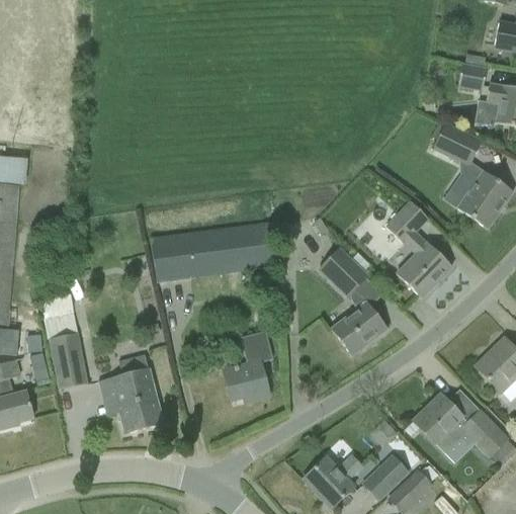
[(515,23),(499,20),(494,47),(515,52),(515,23)]
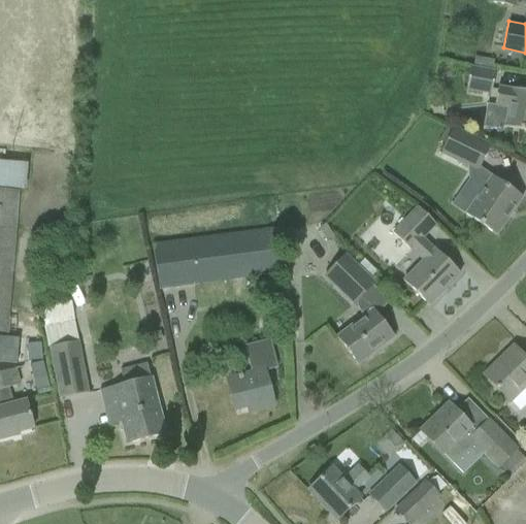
[(496,92),(500,69),(471,64),(467,87),(496,92)]
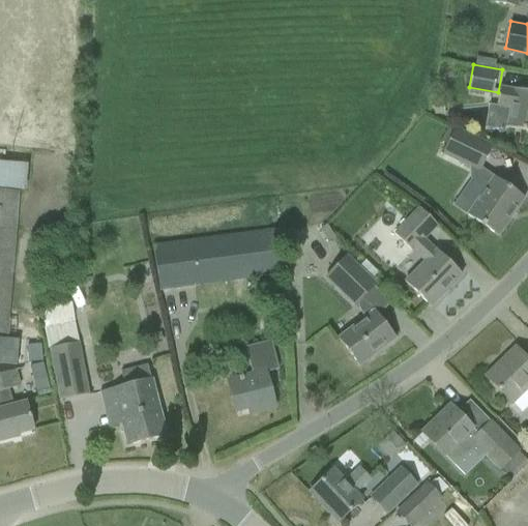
[(527,88),(501,84),(497,104),(511,107),(508,124),(520,127),(527,128),(527,88)]
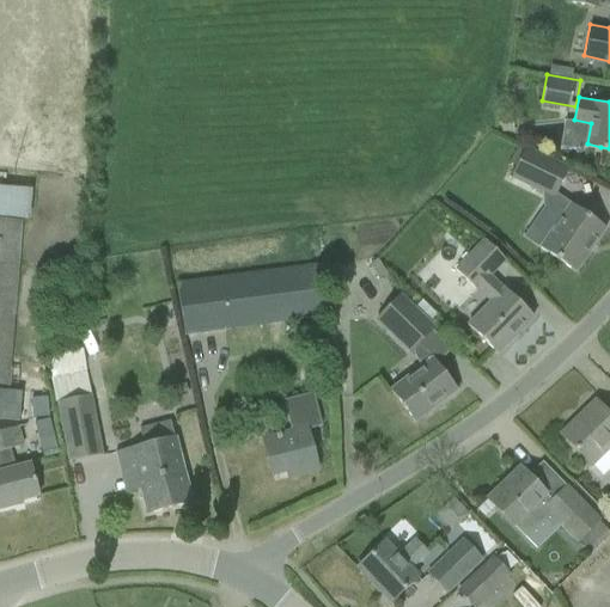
[(555,195),(571,165),(528,143),(512,175),(555,195)]
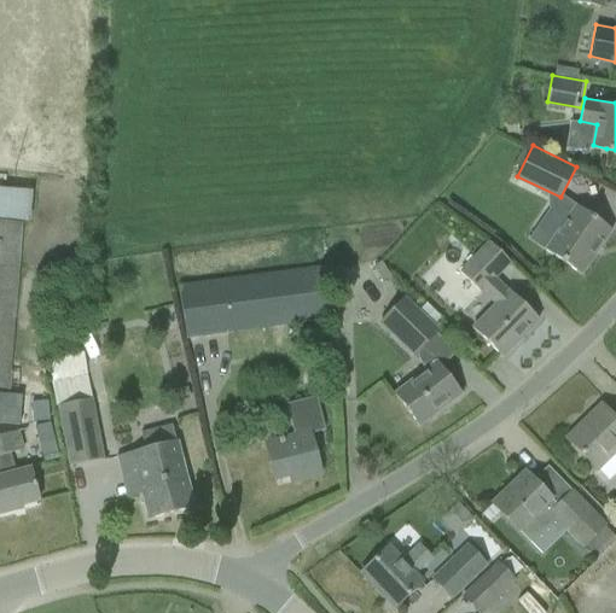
[(0,186),(0,216),(32,219),(33,188),(0,186)]
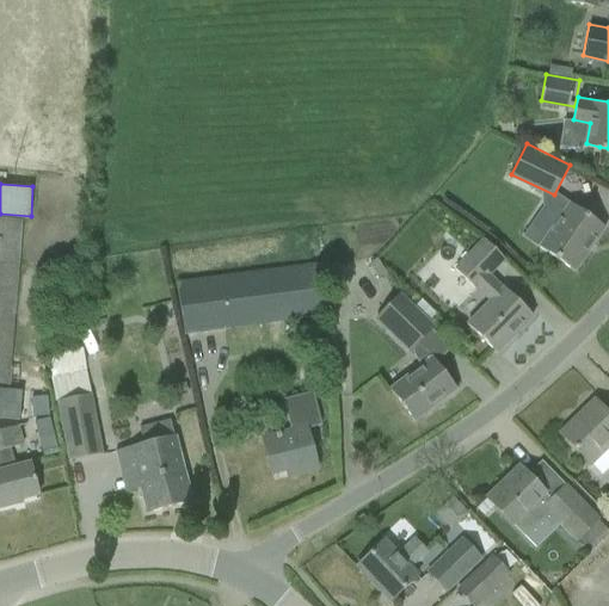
[(541,245),(557,255),(576,269),(607,224),(571,201),(541,245)]
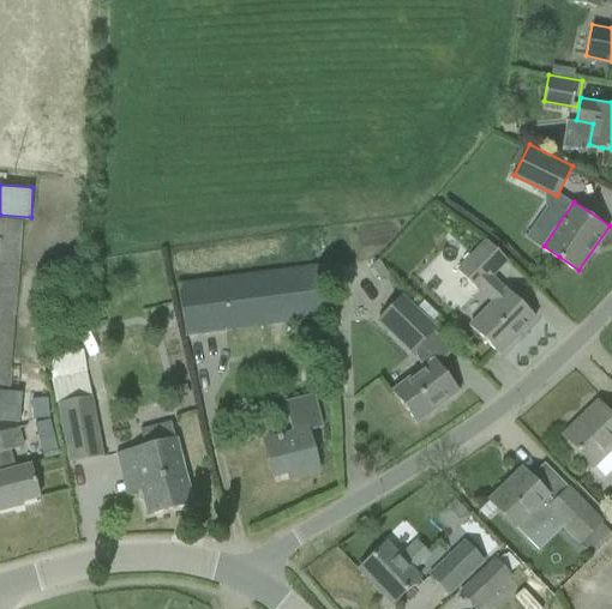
[(0,464),(16,460),(12,447),(24,444),(11,395),(9,384),(23,218),(0,216),(0,464)]
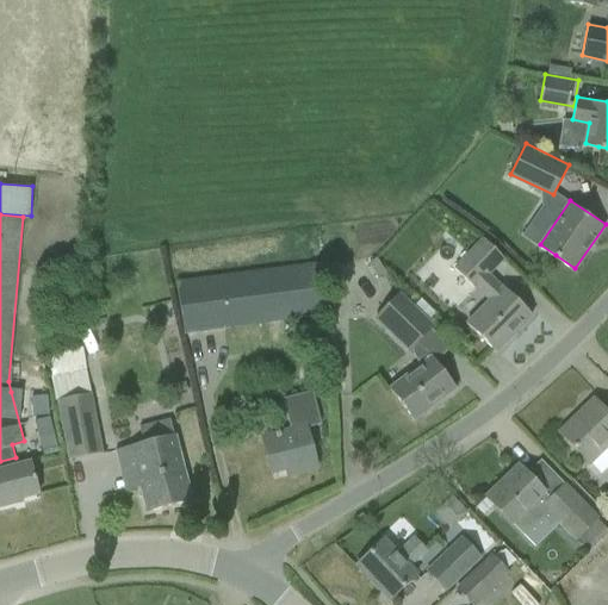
[(467,322),(481,334),(497,350),(533,312),(504,285),(503,285),(489,272),(506,256),(484,236),(456,266),(476,286),(477,285),(491,298),(467,322)]
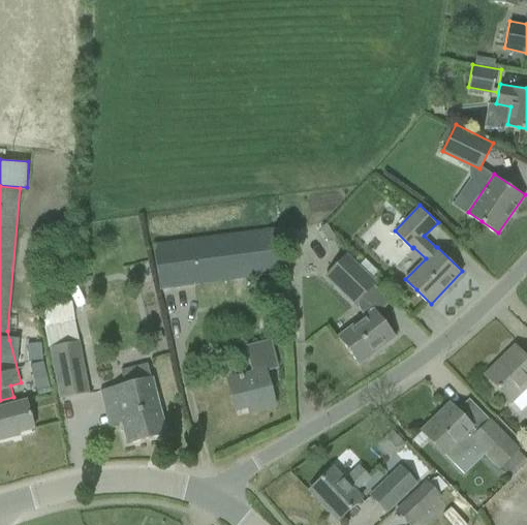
[(160,285),(284,269),(278,225),(154,242),(160,285)]
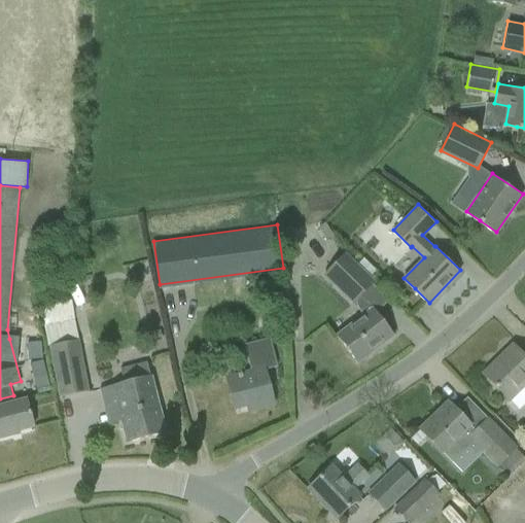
[(355,301),(375,280),(346,251),(325,272),(355,301)]
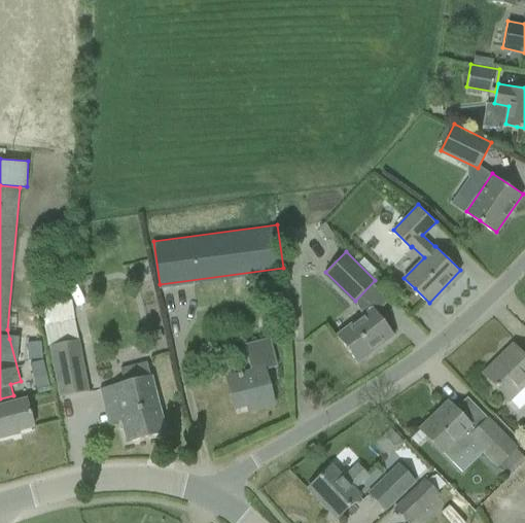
[(338,334),(346,345),(358,360),(394,333),(374,306),(338,334)]
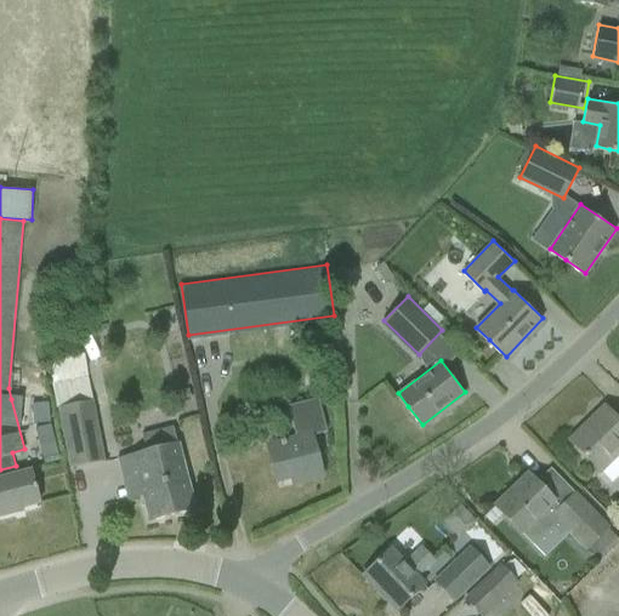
[(325,473),(314,432),(329,428),(321,395),(291,403),(300,434),(270,441),(279,478),(294,474),(295,482),(325,473)]
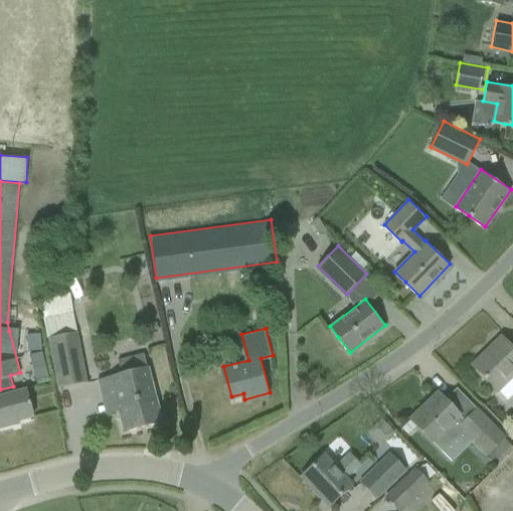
[(77,330),(49,336),(59,385),(87,380),(77,330)]
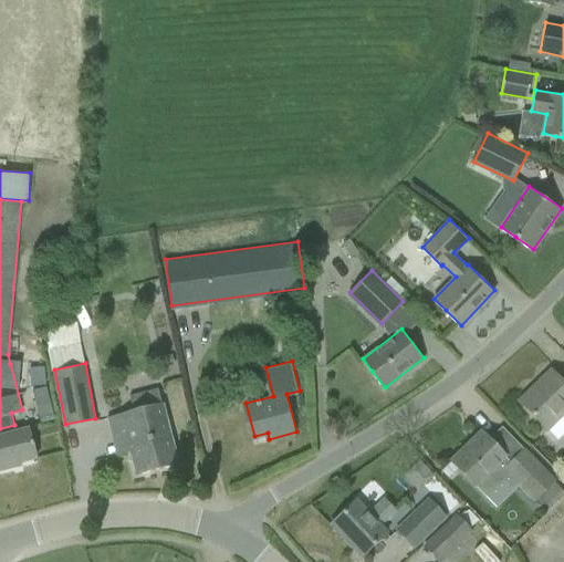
[(29,366),(30,385),(45,383),(44,365),(29,366)]
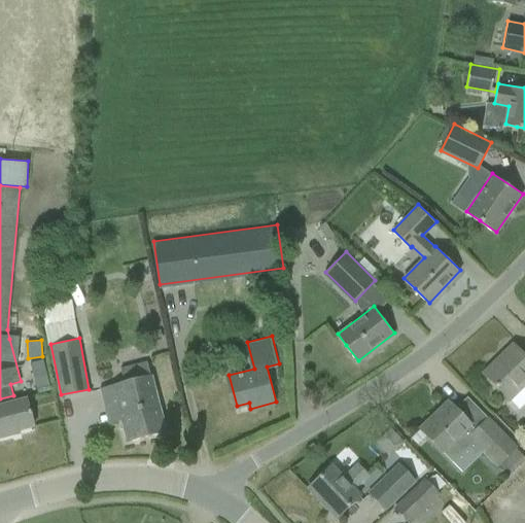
[(484,372),(498,386),(510,398),(511,397),(520,407),(524,402),(524,354),(514,343),(484,372)]
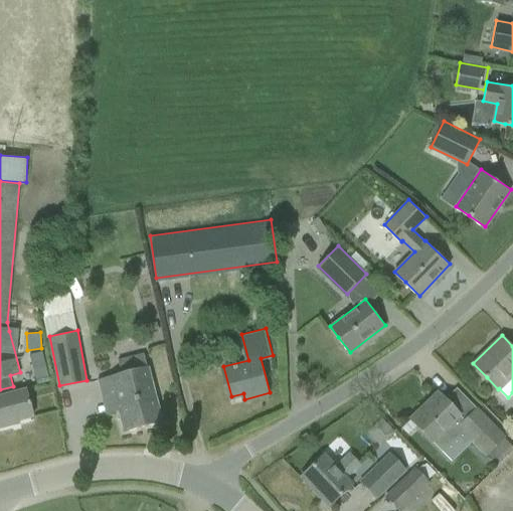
[(42,350),(29,354),(32,364),(45,360),(42,350)]
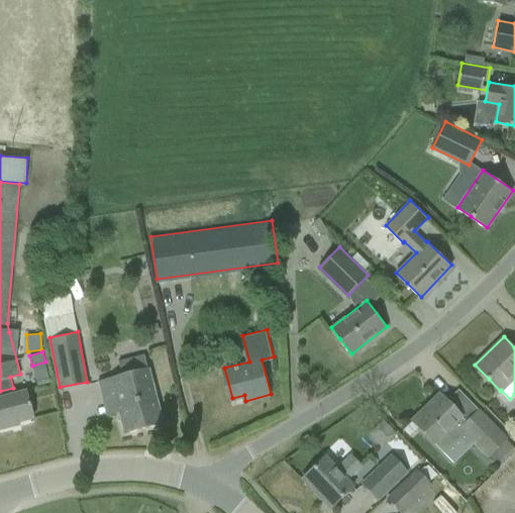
[(115,393),(125,432),(164,422),(148,367),(99,379),(103,396),(115,393)]
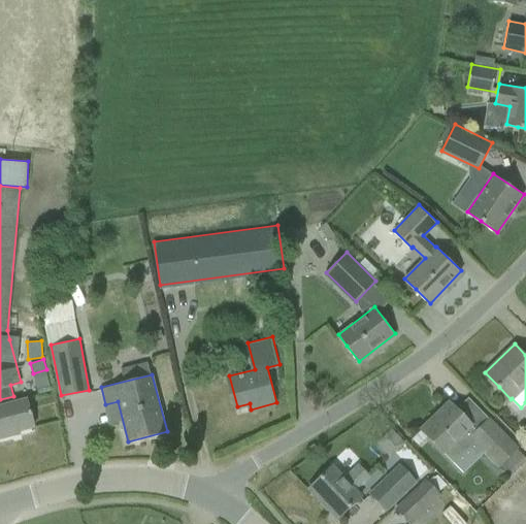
[(0,404),(0,436),(13,433),(12,431),(34,425),(27,397),(0,404)]
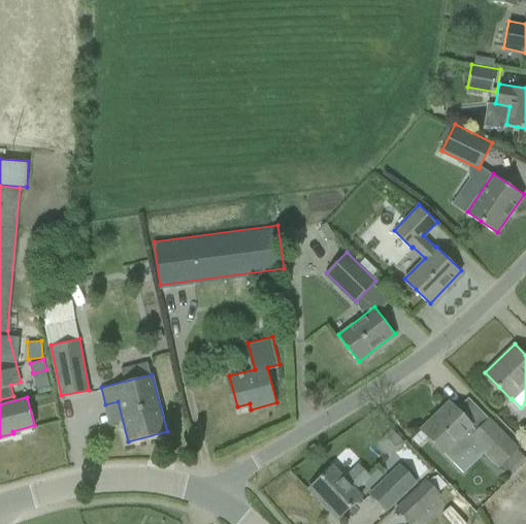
[(422,428),(435,443),(444,451),(445,451),(454,461),(474,439),(511,477),(525,460),(525,456),(517,448),(519,447),(490,418),(478,429),(450,400),(422,428)]
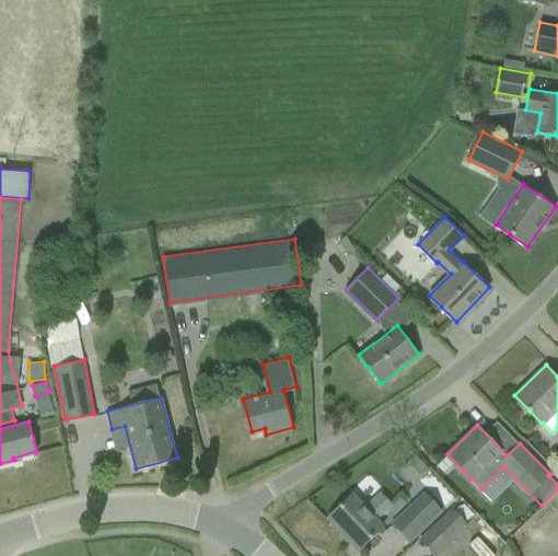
[(359,549),(374,534),(384,525),(376,519),(392,504),(381,491),(365,506),(353,494),(328,518),(359,549)]
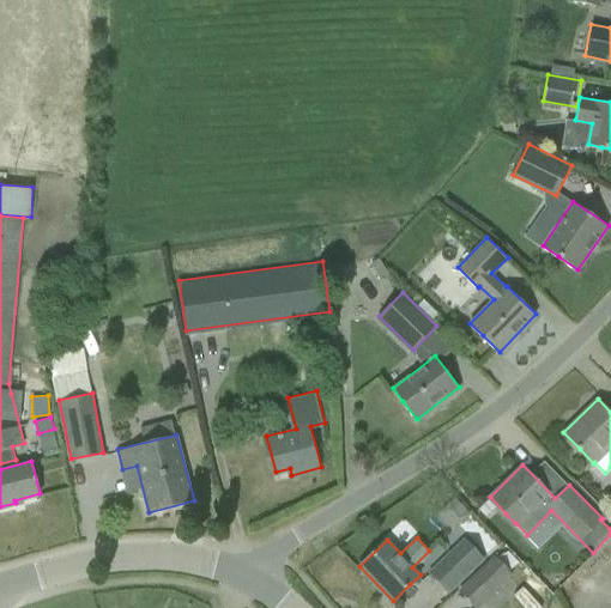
[(448,590),(484,558),(465,539),(430,571),(448,590)]
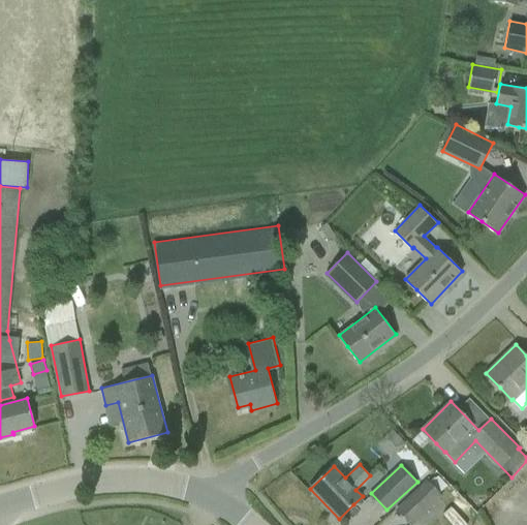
[(411,524),(441,495),(427,481),(397,508),(411,524)]
